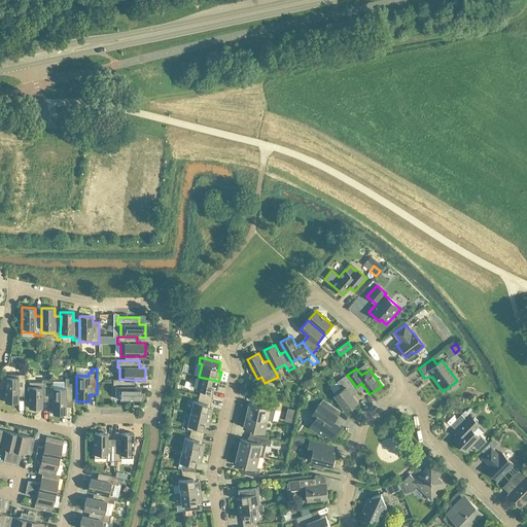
[(25,396),(25,375),(18,375),(18,377),(5,377),(5,402),(18,402),(18,396),(25,396)]
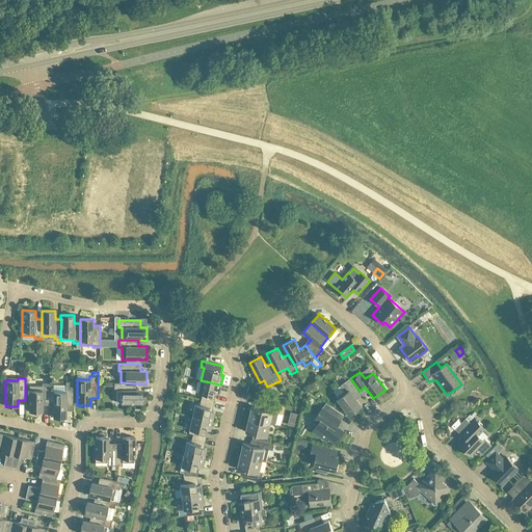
[(361,406),(353,396),(358,393),(348,379),(340,386),(345,393),(338,399),(350,415),(361,406)]
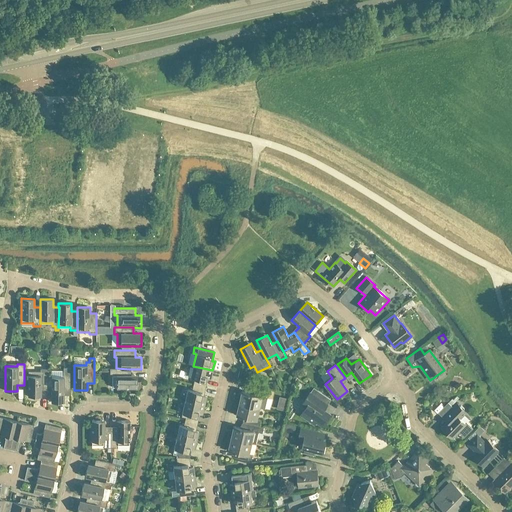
[(210,379),(212,370),(193,366),(190,378),(194,379),(193,384),(206,387),(208,378),(210,379)]
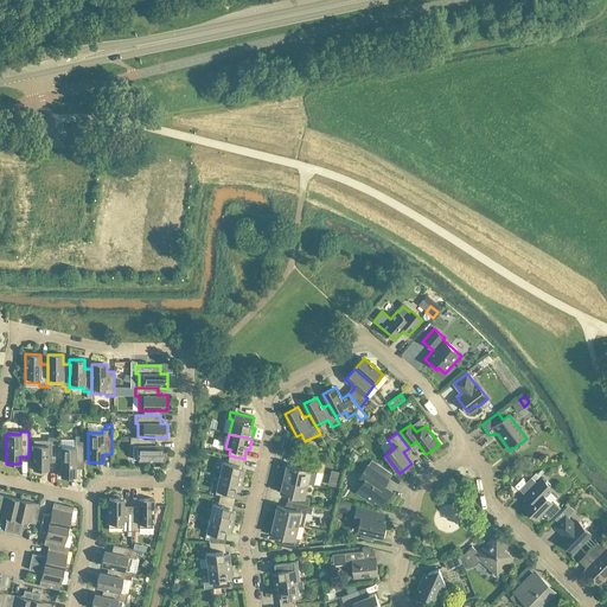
[(83,468),(83,443),(83,436),(75,436),(75,447),(61,447),(61,477),(76,477),(76,468),(83,468)]
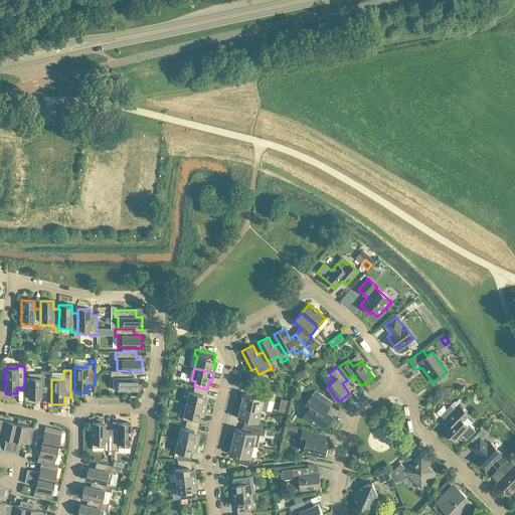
[(138,390),(138,377),(130,377),(130,371),(117,370),(111,370),(111,378),(113,378),(113,390),(138,390)]
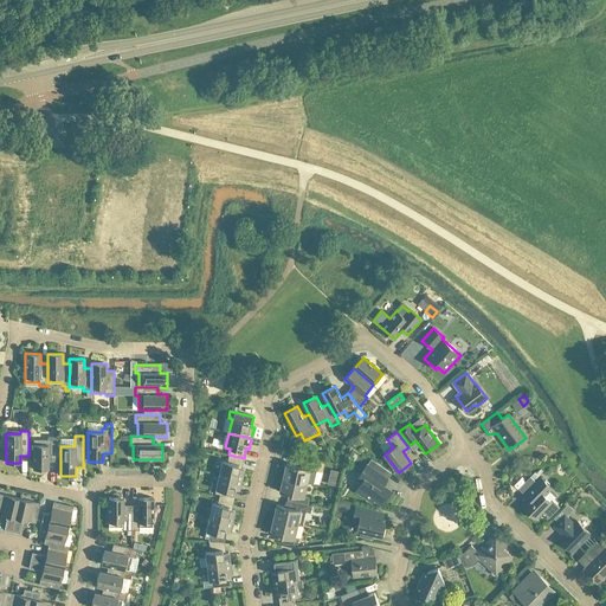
[(56,462),(56,437),(47,437),(47,440),(33,440),(33,469),(49,469),(49,462),(56,462)]
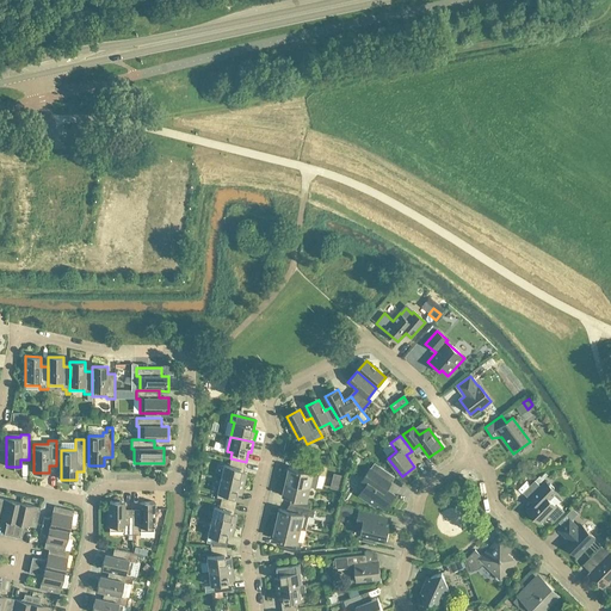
[(244,473),(246,462),(230,458),(229,466),(224,464),(221,479),(244,485),(246,474),(244,473)]
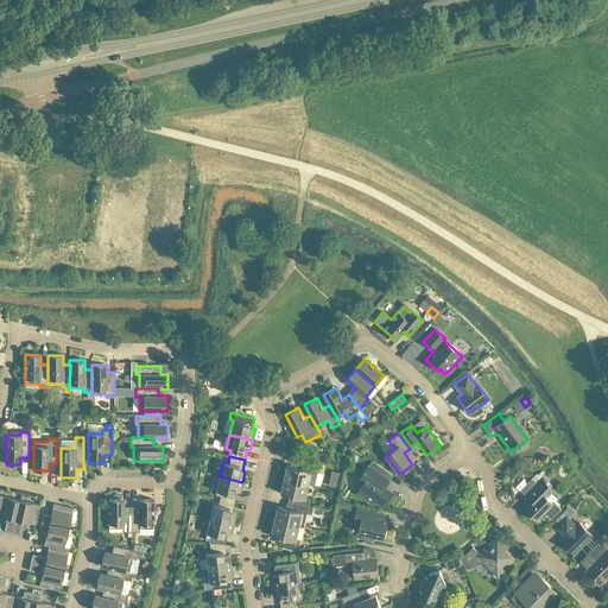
[(308,485),(315,486),(317,472),(316,472),(317,464),(303,461),(301,468),(289,464),(285,479),(308,485)]
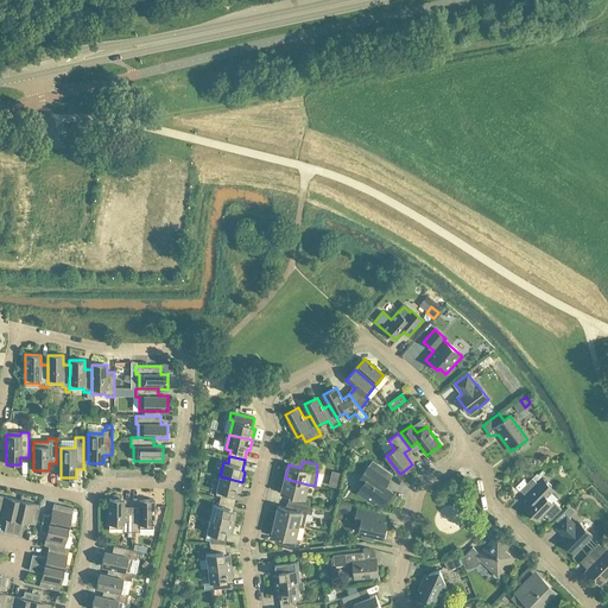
[(372,461),(362,475),(367,479),(358,493),(374,504),(375,501),(384,506),(393,493),(380,485),(390,472),(372,461)]
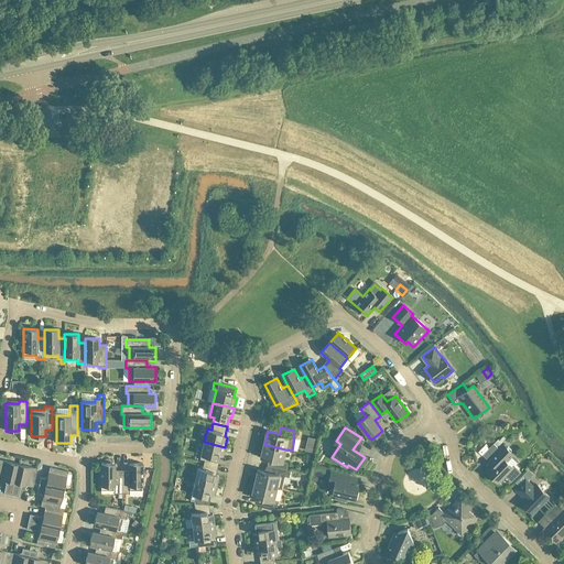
[(223,457),(225,447),(204,442),(199,459),(204,461),(204,463),(217,466),(219,456),(223,457)]
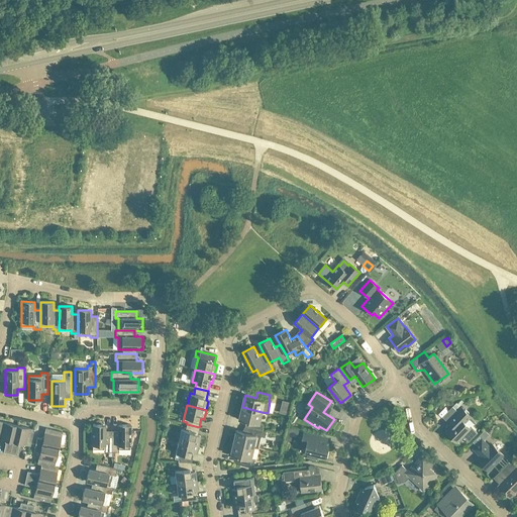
[(260,424),(262,412),(242,407),(239,419),(250,422),(248,427),(262,430),(263,424),(260,424)]
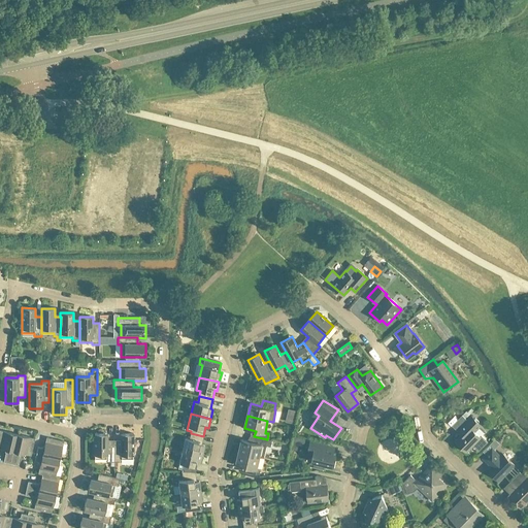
[(481,437),(474,432),(481,426),(471,417),(460,427),(465,432),(456,441),(466,452),(472,446),(479,451),(487,442),(482,436),(481,437)]
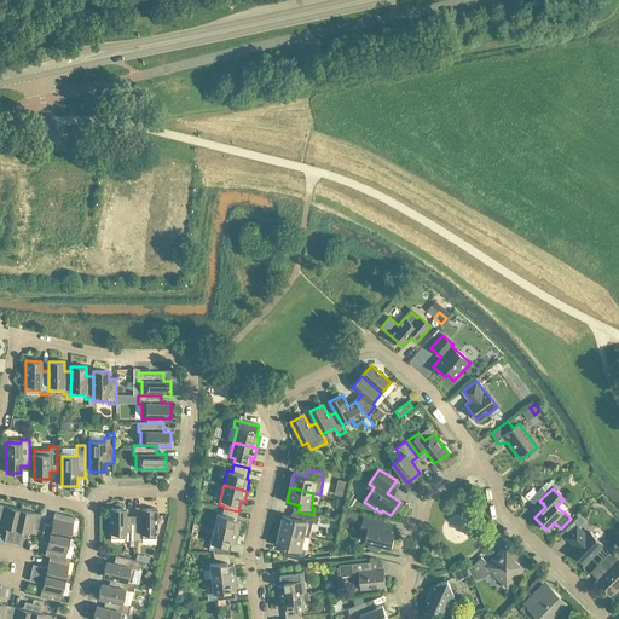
[(12,543),(19,509),(0,504),(0,526),(7,527),(4,542),(12,543)]
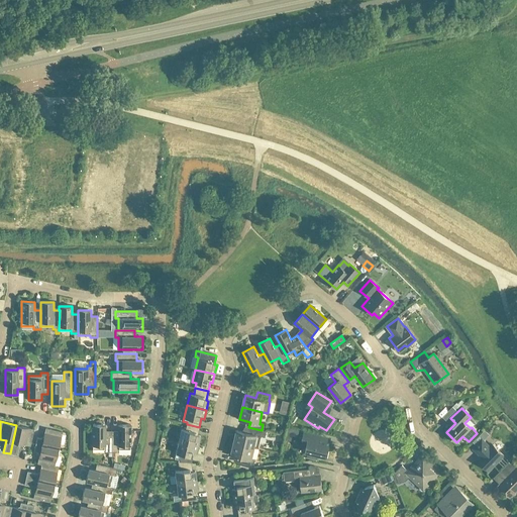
[(197,436),(199,427),(187,424),(185,430),(181,429),(179,441),(198,445),(200,436),(197,436)]
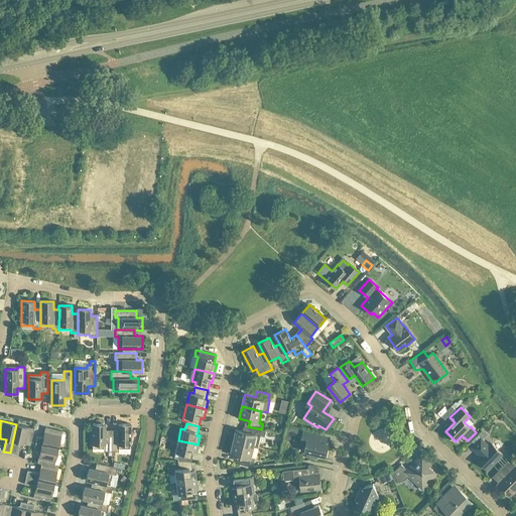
[(30,445),(34,428),(16,424),(10,453),(16,455),(19,442),(30,445)]
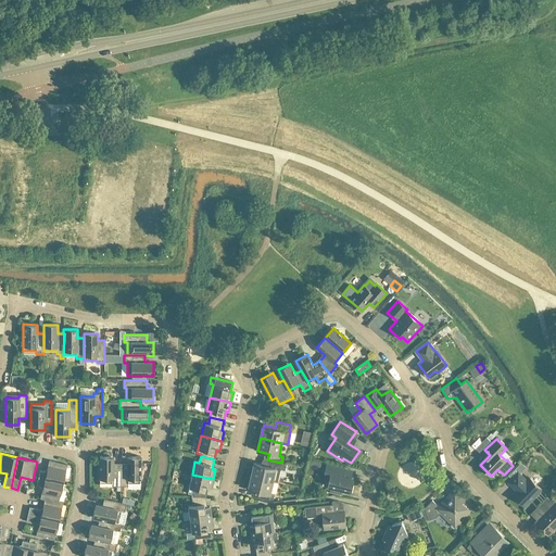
[(119,487),(119,464),(113,464),(113,457),(99,457),(99,479),(99,483),(112,483),(112,487),(117,487),(119,487)]
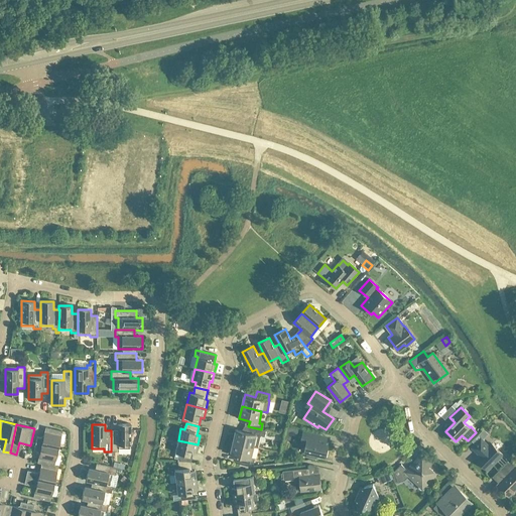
[(130,448),(130,424),(118,424),(118,430),(111,430),(111,452),(111,456),(114,456),(114,452),(118,452),(118,448),(130,448)]
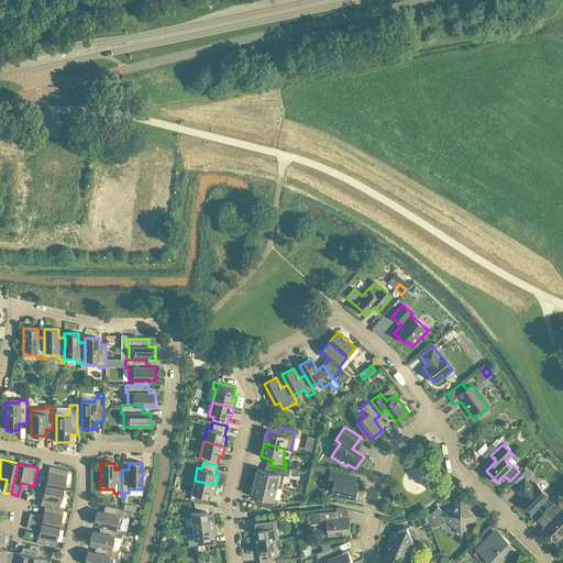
[(290,470),(285,468),(271,465),(269,472),(257,468),(255,482),(276,487),(282,488),(285,475),(288,476),(290,470)]
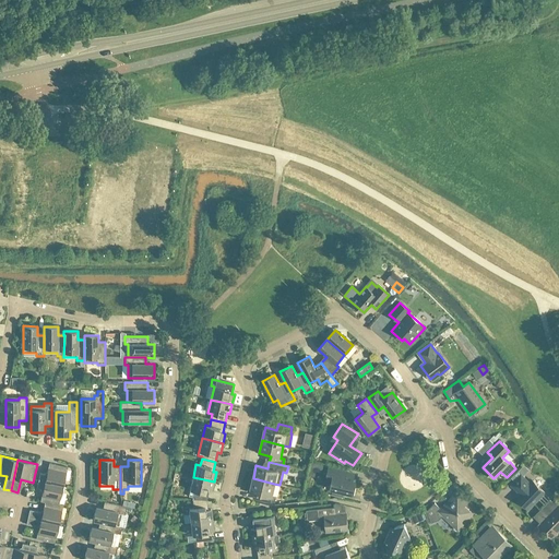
[(63,486),(67,467),(49,463),(46,475),(40,474),(38,480),(63,486)]
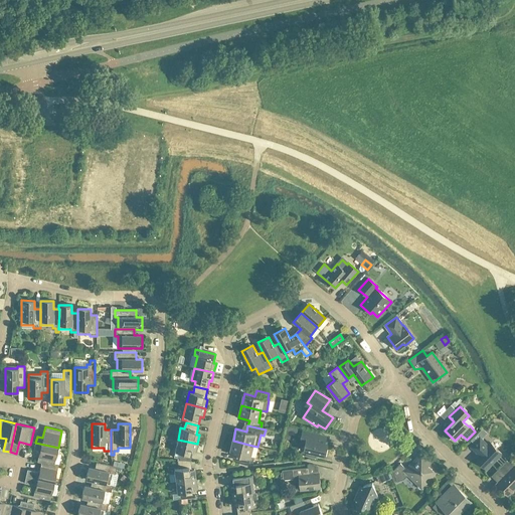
[(501,454),(490,443),(488,445),(481,439),(486,435),(482,430),(471,441),(474,443),(471,447),(479,455),(475,458),(487,469),(501,454)]
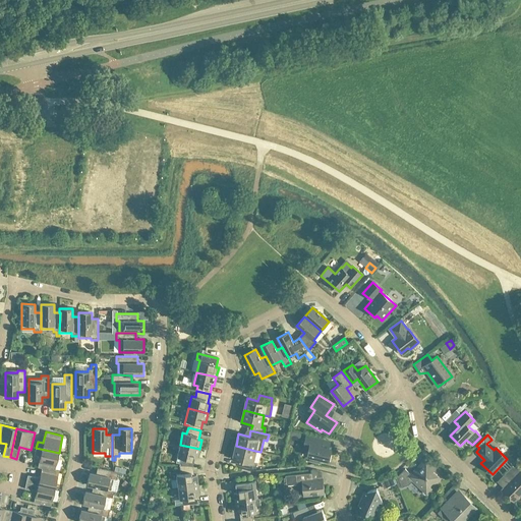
[(329,460),(332,448),(330,448),(331,442),(306,436),(303,447),(309,448),(306,461),(322,464),(323,459),(329,460)]
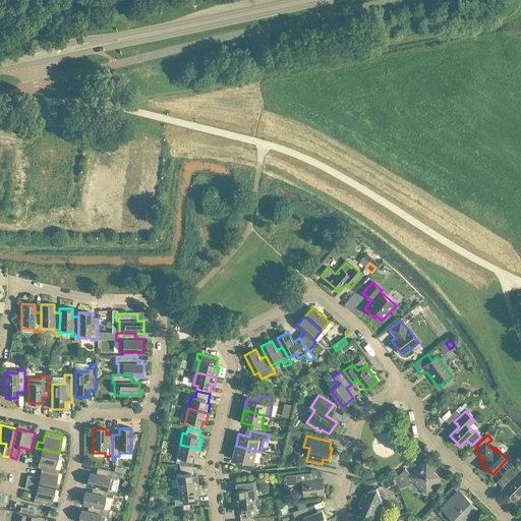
[(197,458),(199,449),(180,445),(177,457),(176,461),(176,462),(179,463),(179,466),(192,466),(194,458),(197,458)]
